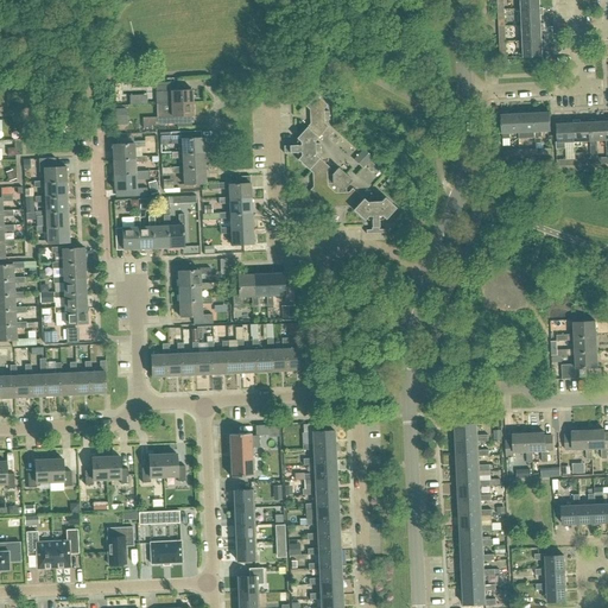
[(542,16),(545,16),(544,8),(542,8),(523,8),(523,25),(543,24),(542,16)]
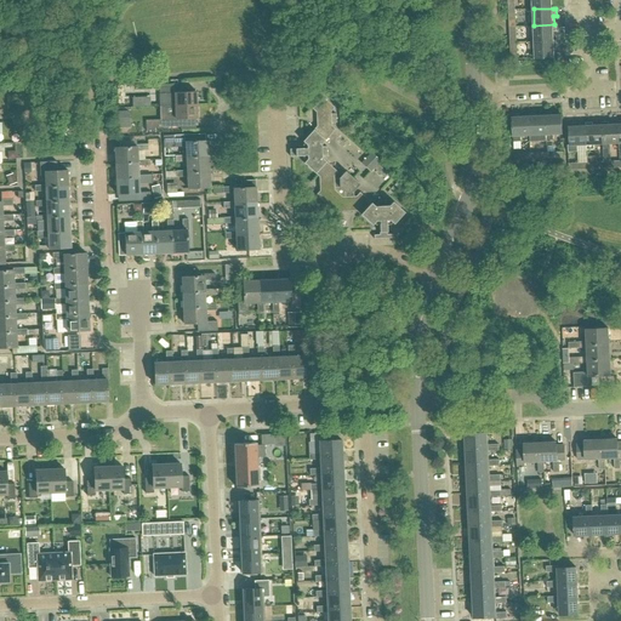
[(554,24),(534,26),(535,43),(554,41),(554,32),(557,32),(557,24),(554,24)]
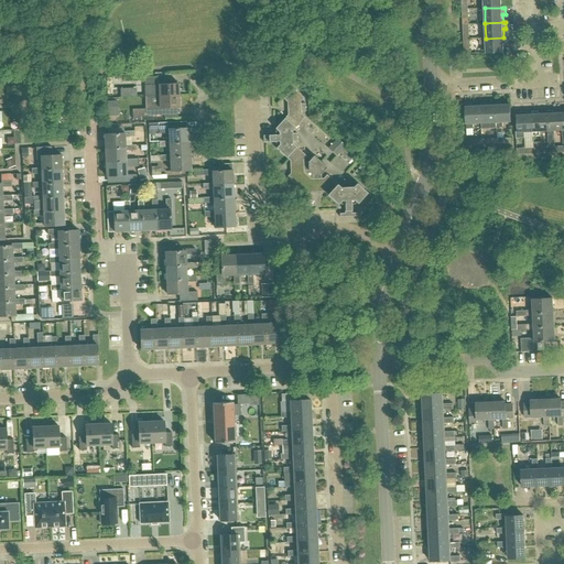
[(479,39),(480,45),(486,44),(487,53),(505,53),(503,44),(507,44),(507,38),(503,38),(486,39),(479,39)]
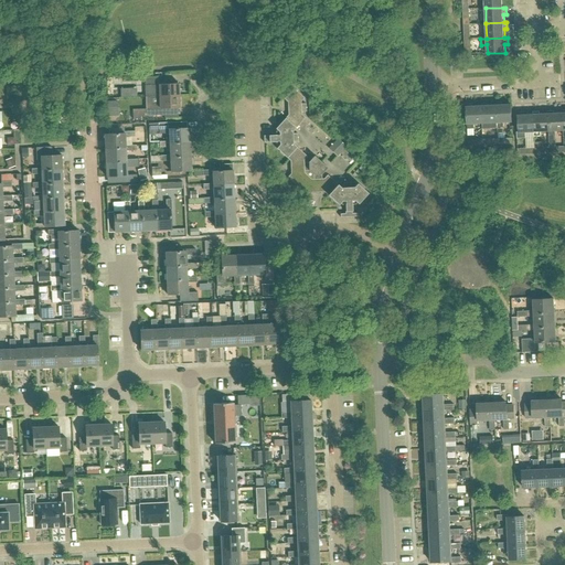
[(164,77),(144,78),(145,97),(159,96),(179,96),(178,84),(166,84),(164,77)]
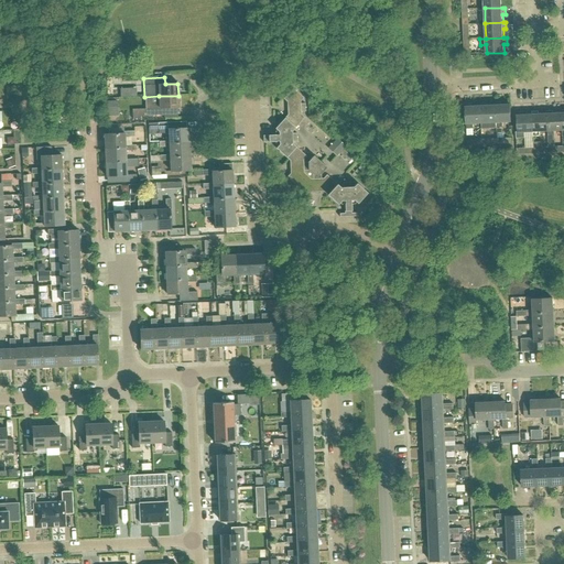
[(119,88),(119,97),(134,96),(134,87),(119,88)]
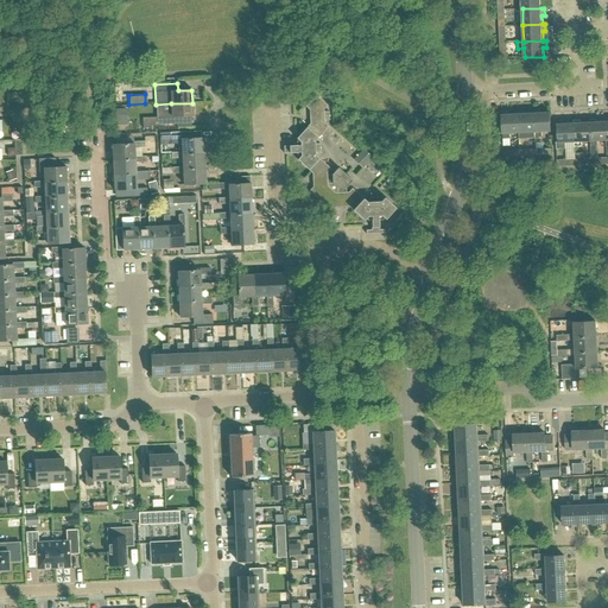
[(353,190),(349,194),(347,194),(346,189),(353,182),(339,169),(333,176),(327,176),(327,173),(330,170),(316,156),(315,153),(321,153),(320,145),(315,145),(315,143),(328,127),(324,124),(324,121),(329,121),(329,113),(324,113),(324,111),(328,107),(316,96),(305,107),(310,111),(310,124),(296,140),(301,144),(301,146),(284,146),(284,153),(301,152),(302,156),(297,160),(312,173),(312,188),(309,192),(331,213),(335,209),(349,208),(365,222),(368,217),(372,217),(372,230),(367,232),(367,235),(385,234),(385,230),(379,230),(379,217),(381,217),(386,221),(396,209),(385,198),(381,202),(379,203),(378,198),(369,198),(371,203),(367,203),(353,190)]
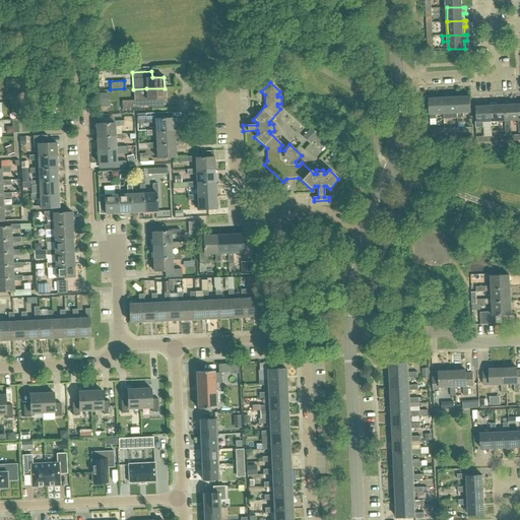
[(165,88),(146,88),(146,101),(122,102),(122,110),(131,110),(130,107),(153,106),(153,101),(165,100),(165,88)]
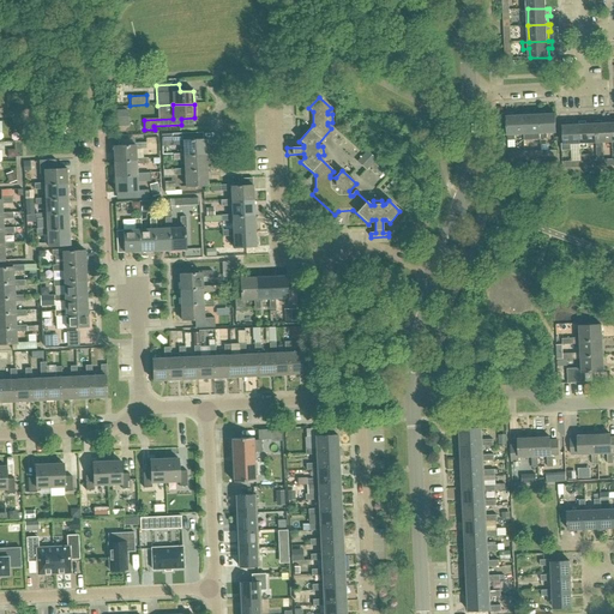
[(118,125),(127,125),(126,109),(116,110),(118,125)]
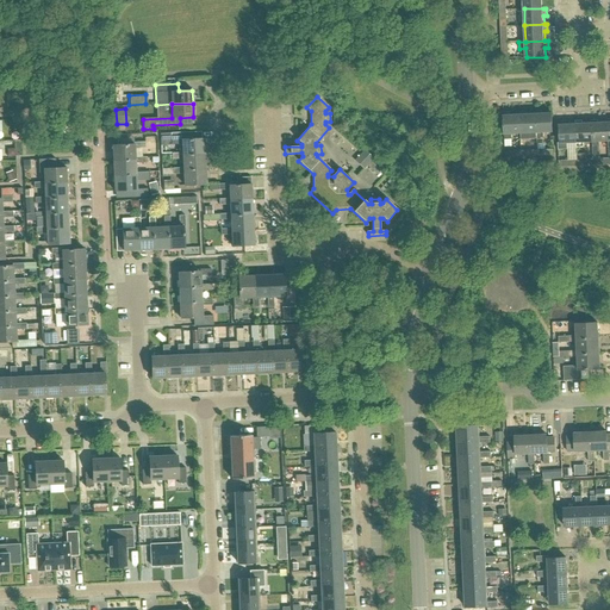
[(527,111),(520,112),(520,114),(521,134),(536,134),(537,134),(536,114),(527,114),(527,111)]
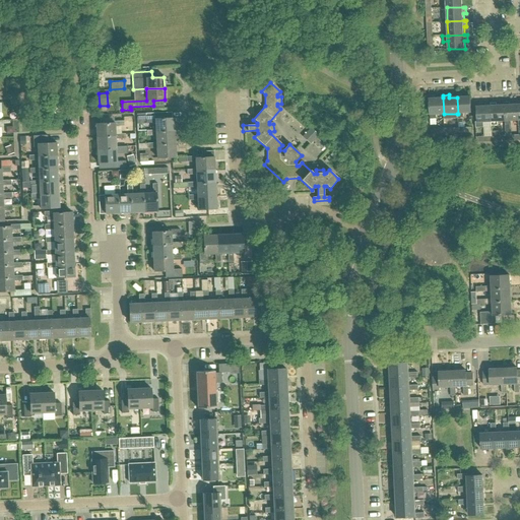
[(457,94),(457,98),(458,114),(457,114),(457,117),(463,117),(463,113),(471,113),(470,96),(463,96),(463,94),(457,94)]
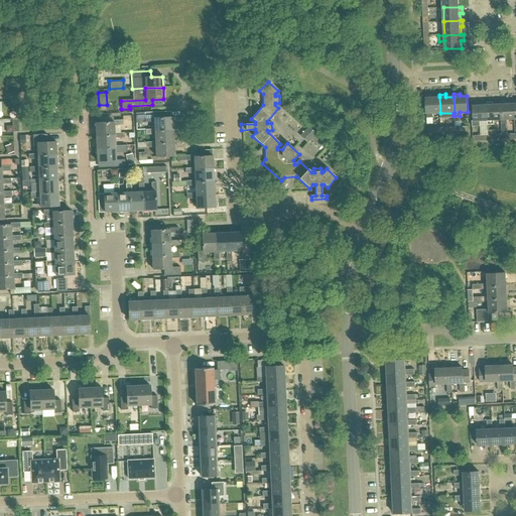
[(432,114),(440,113),(439,97),(432,98),(432,95),(425,95),(426,114),(427,118),(433,118),(432,114)]
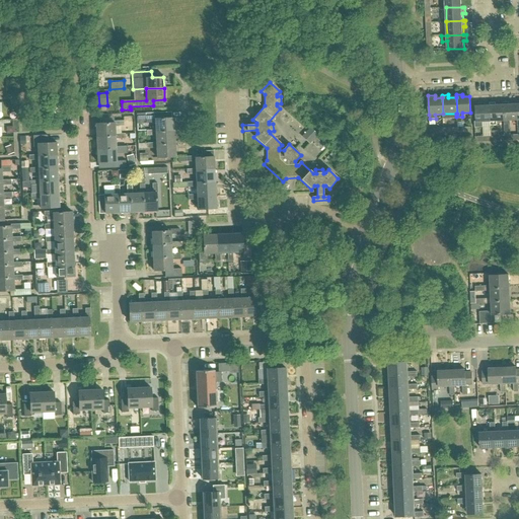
[(518,120),(517,104),(510,104),(510,101),(504,102),(504,104),(505,121),(506,126),(512,125),(511,121),(517,120),(518,120)]
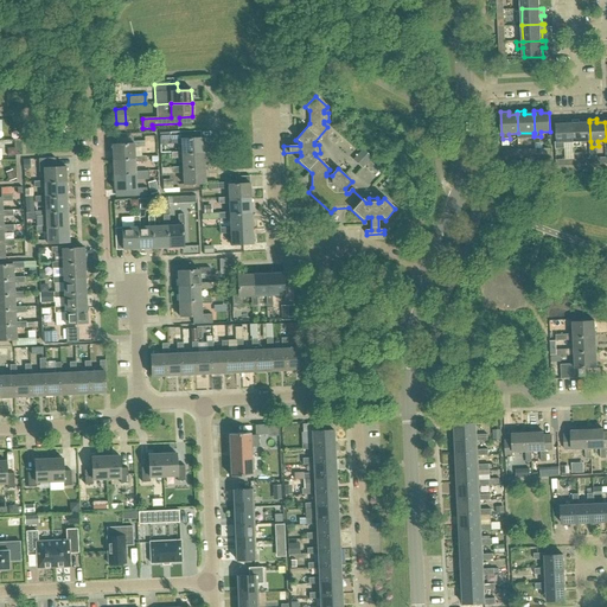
[(582,141),(590,141),(589,122),(581,123),(580,120),(574,120),(574,123),(575,142),(575,148),(582,147),(582,141)]
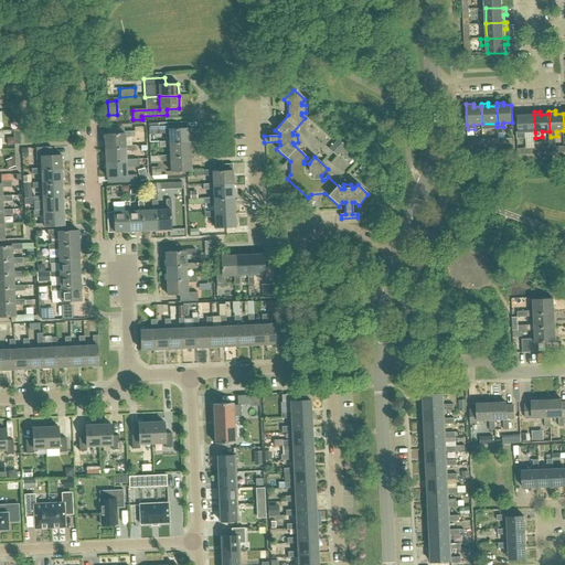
[(535,132),(534,115),(526,115),(526,113),(519,113),(520,132),(518,132),(519,139),(525,138),(528,137),(528,132),(535,132)]
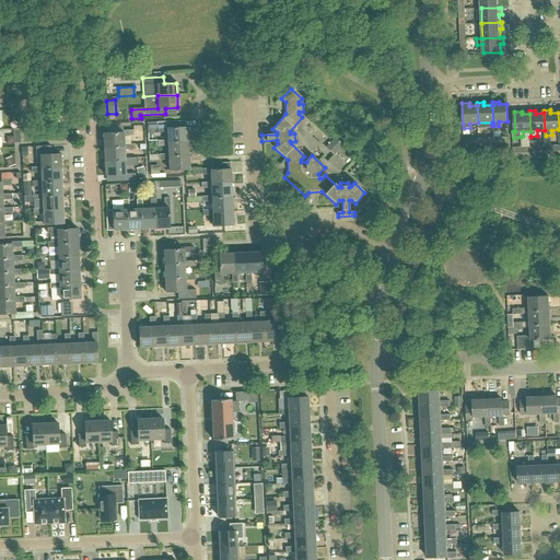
[(168,143),(188,142),(187,128),(168,129),(167,127),(158,127),(158,133),(167,132),(168,140),(168,143)]
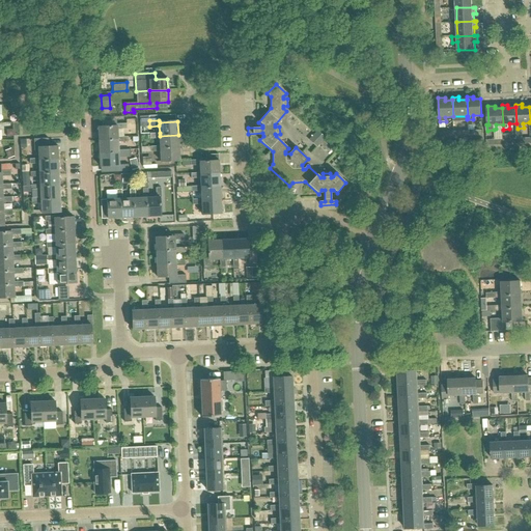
[(116,126),(98,127),(99,140),(117,139),(117,137),(118,137),(117,130),(127,130),(127,123),(116,124),(116,126)]
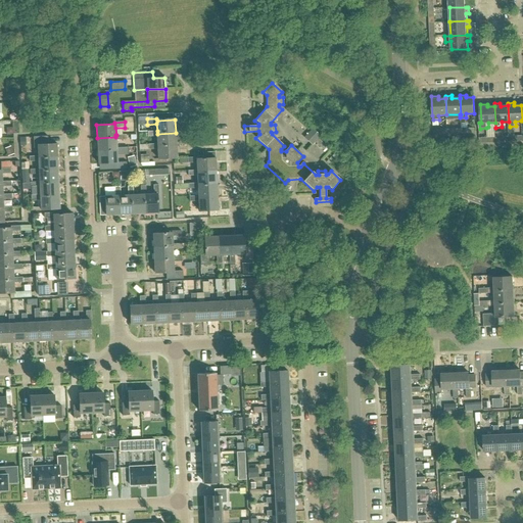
[(311,128),(303,137),(311,144),(319,135),(311,128)]
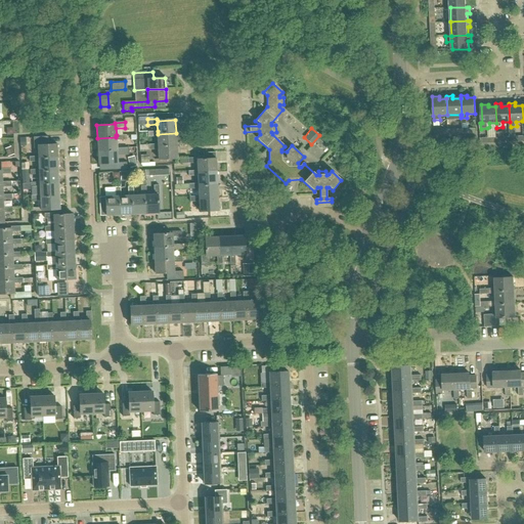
[(177,145),(176,133),(158,134),(158,131),(147,132),(148,137),(158,136),(158,144),(159,146),(177,145)]
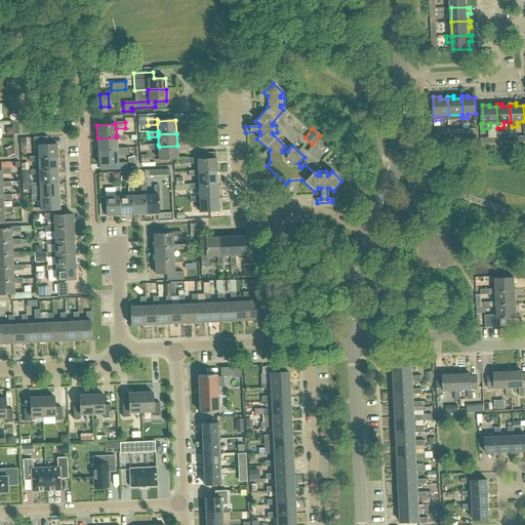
[(116,137),(97,138),(98,152),(117,151),(117,149),(117,142),(125,140),(125,135),(117,135),(116,135),(116,137)]
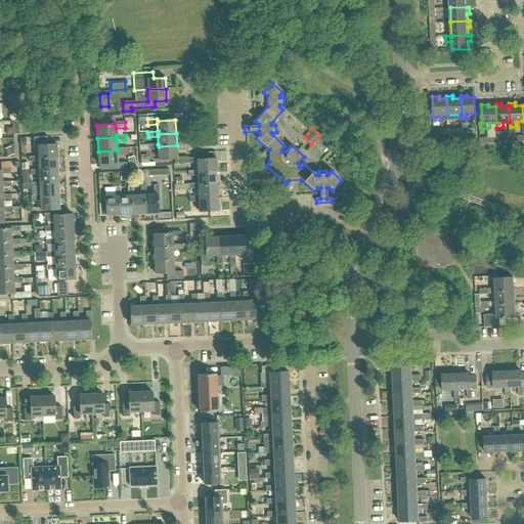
[(39,158),(57,157),(57,143),(43,144),(43,136),(34,137),(35,148),(38,148),(39,157),(39,158)]
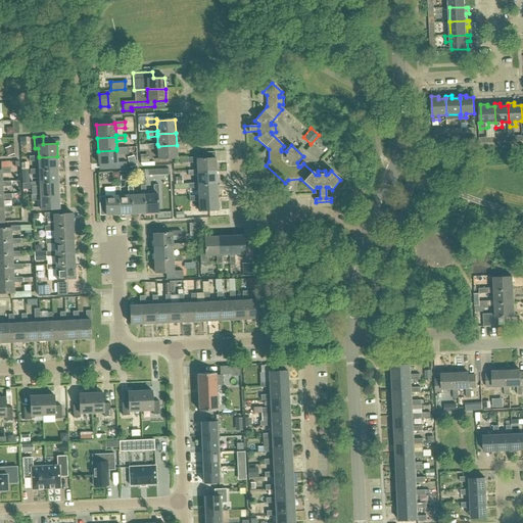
[(157,144),(148,145),(148,150),(157,149),(158,159),(177,158),(177,145),(158,146),(157,144)]
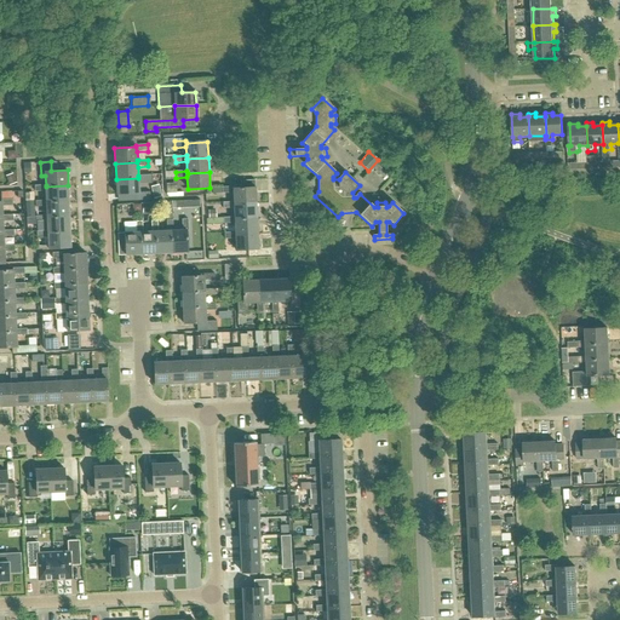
[(138,178),(116,179),(116,195),(119,194),(120,201),(150,200),(150,191),(149,191),(139,193),(139,183),(149,182),(149,176),(138,176),(138,178)]
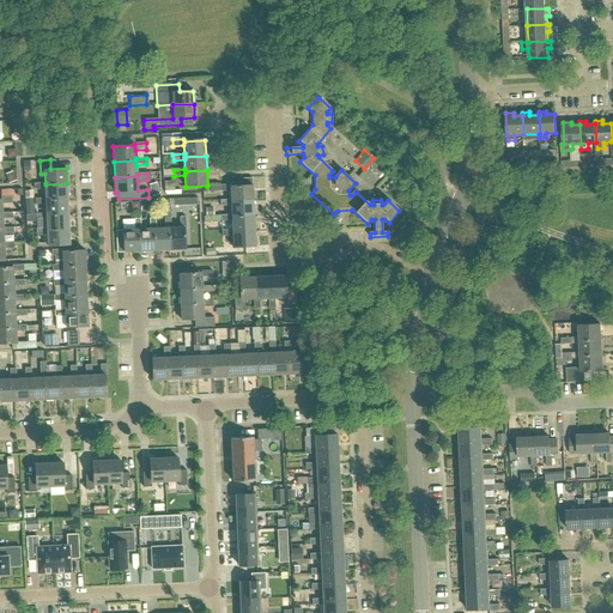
[(252,178),(237,180),(237,186),(231,187),(231,184),(219,186),(220,192),(230,190),(231,200),(231,202),(253,200),(253,186),(252,186),(252,178)]
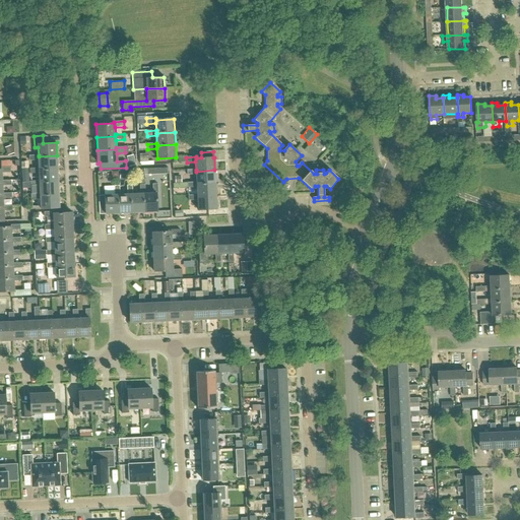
[(58,169),(57,155),(39,156),(39,155),(29,155),(29,160),(39,159),(39,168),(40,170),(58,169)]
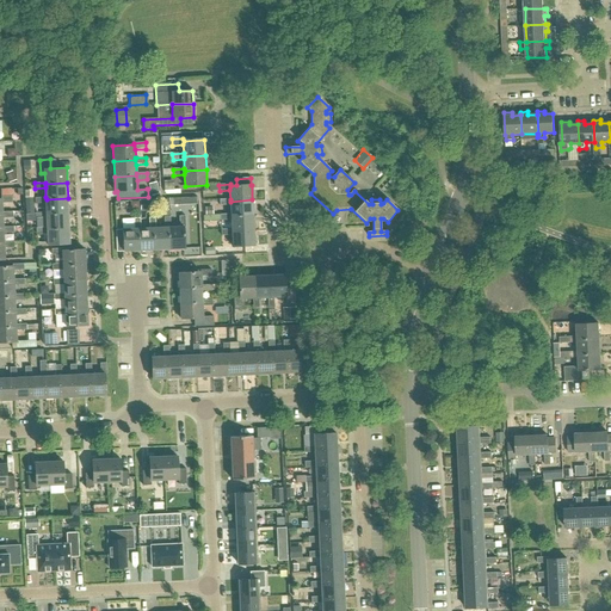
[(149,185),(153,196),(160,193),(156,183),(149,185)]
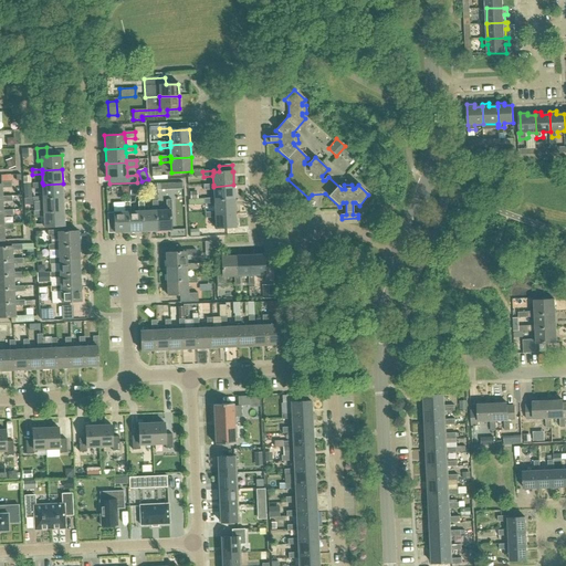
[(0,198),(2,198),(2,196),(2,188),(12,187),(11,181),(1,181),(1,184),(0,184),(0,198)]
